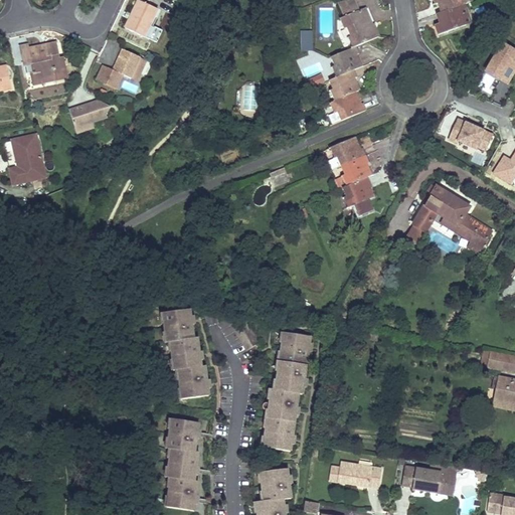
[(350,36),(355,47),(355,46),(377,37),(372,24),(365,8),(358,11),(353,0),(345,0),(338,3),(344,17),(340,19),(344,29),(346,28),(350,36)]
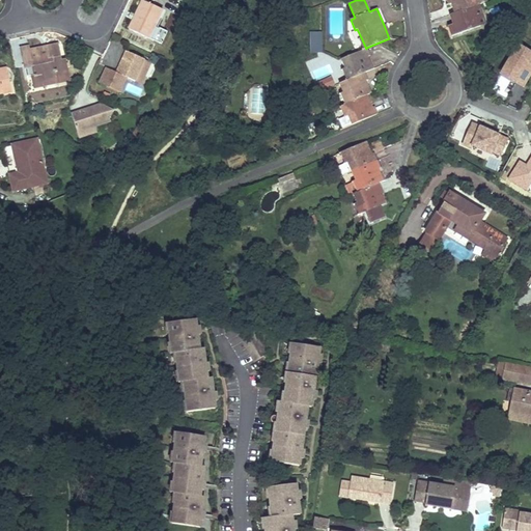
[(449,0),(451,4),(454,14),(474,6),(479,4),(477,0),(449,0)]
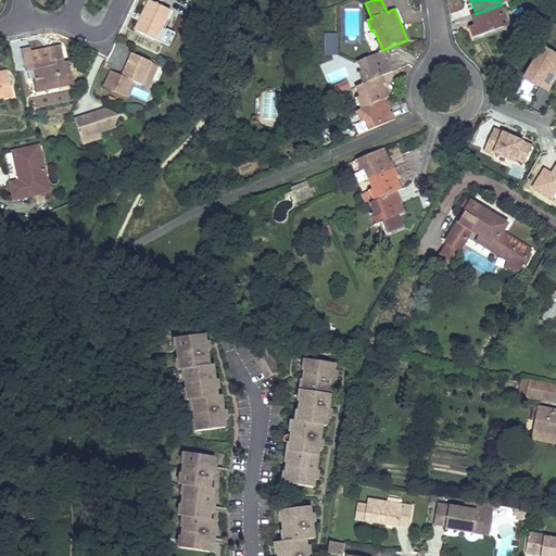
[(173,12),(148,1),(134,30),(159,42),(165,28),(173,12)]
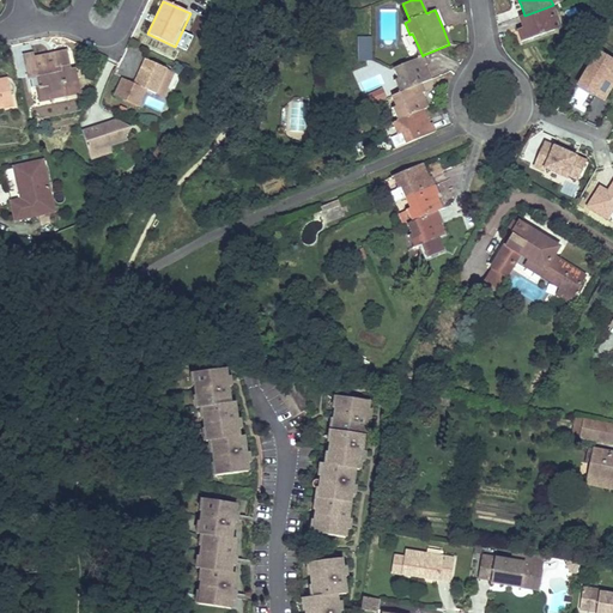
[(547,7),(525,16),(520,17),(523,28),(527,40),(556,30),(547,7)]
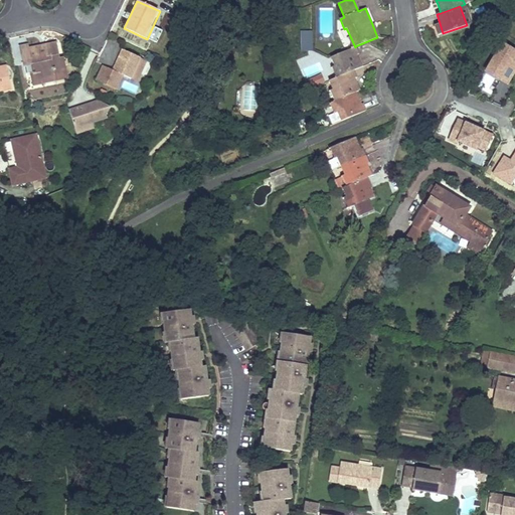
[(153,26),(147,39),(152,42),(158,29),(153,26)]
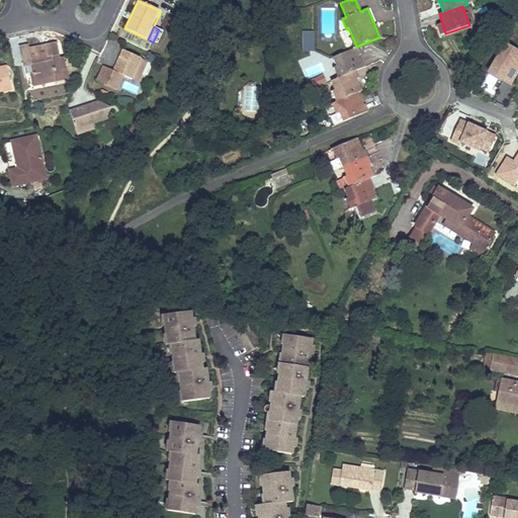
[(28,49),(20,51),(25,75),(31,74),(40,72),(44,84),(56,81),(68,79),(64,58),(60,59),(57,44),(44,46),(45,49),(32,52),(28,49)]
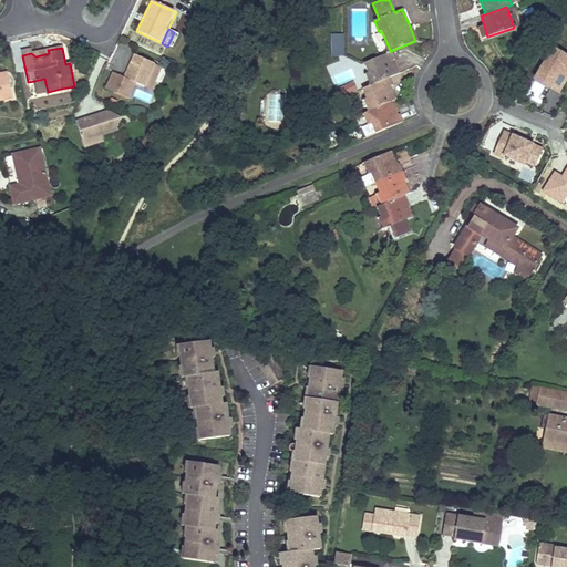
[(555,107),(566,83),(566,58),(550,50),(532,88),(528,85),(525,92),(555,107)]
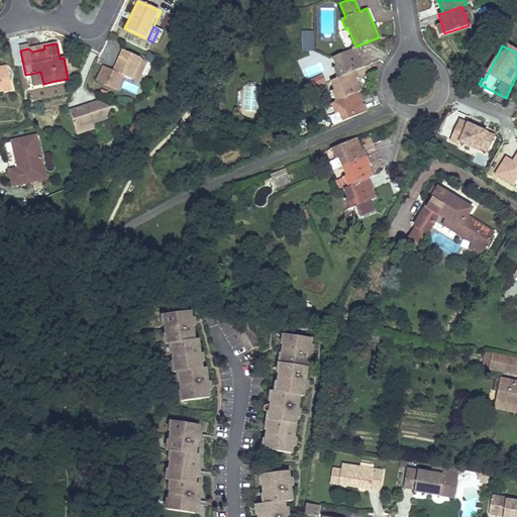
[(353,48),(332,58),(335,67),(340,77),(354,71),(363,68),(358,58),(354,60),(353,57),(357,56),(359,55),(356,46),(356,47),(353,48)]
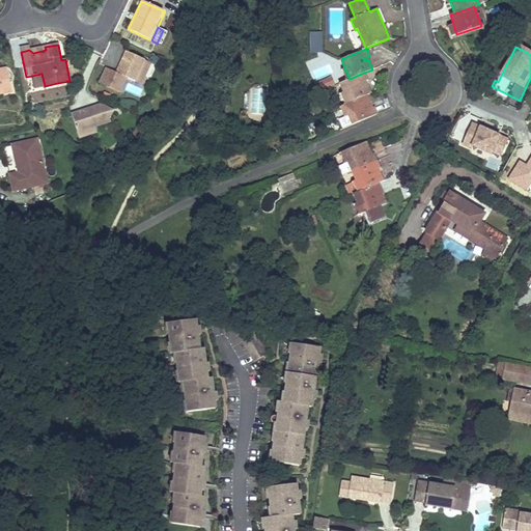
[(126,78),(134,82),(144,60),(126,51),(115,73),(106,68),(99,83),(119,92),(126,78)]
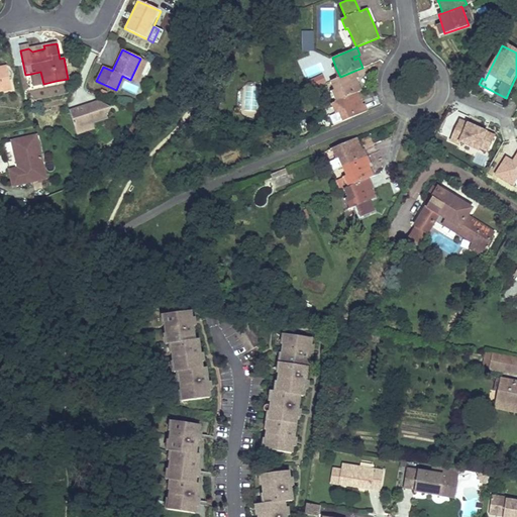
[(145,61),(140,59),(130,80),(135,82),(145,61)]
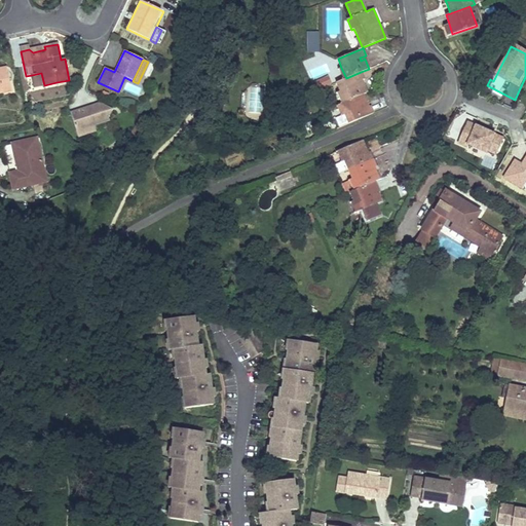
[(343,79),(336,82),(340,91),(344,103),(363,95),(367,92),(363,83),(359,85),(358,82),(362,80),(364,79),(361,72),(346,78),(343,79)]
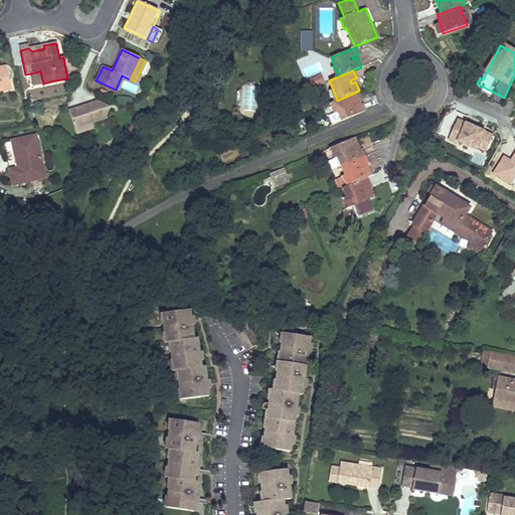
[(40,71),(31,73),(33,86),(43,83),(40,71)]
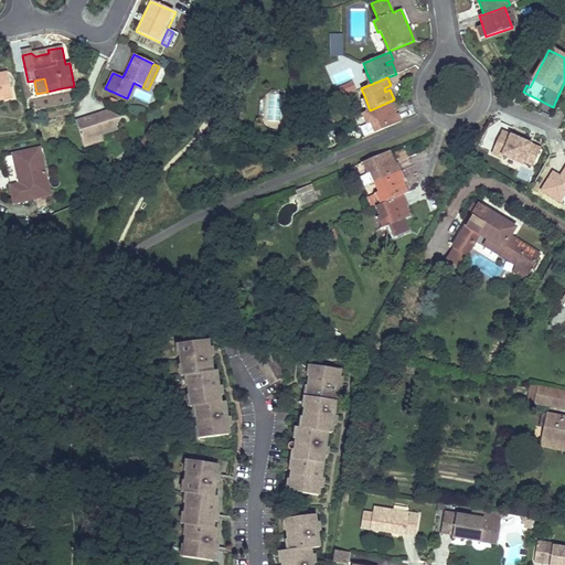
[(11,97),(9,87),(0,88),(2,99),(11,97)]
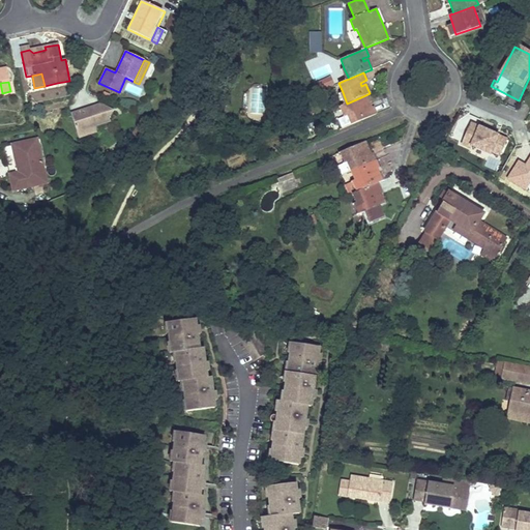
[(345,105),(343,106),(347,115),(351,124),(377,113),(373,106),(371,108),(366,109),(365,106),(370,105),(365,95),(347,104),(345,105)]
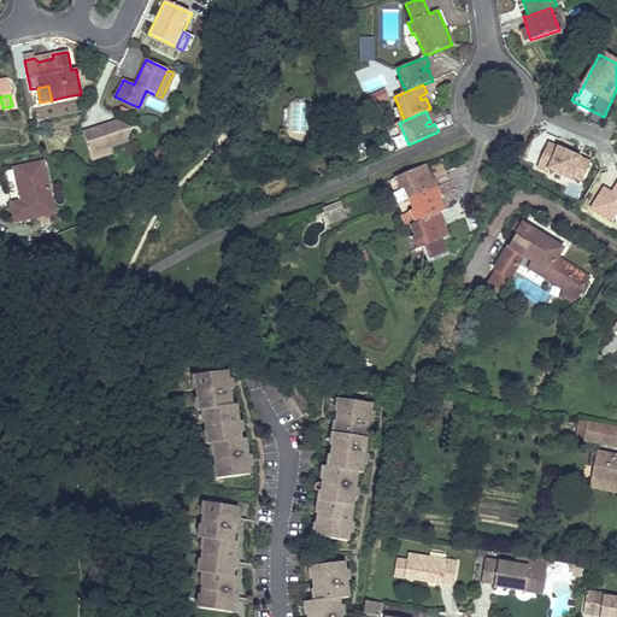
[(133,128),(116,119),(82,130),(89,153),(100,150),(106,139),(118,144),(115,135),(121,133),(128,136),(133,128)]
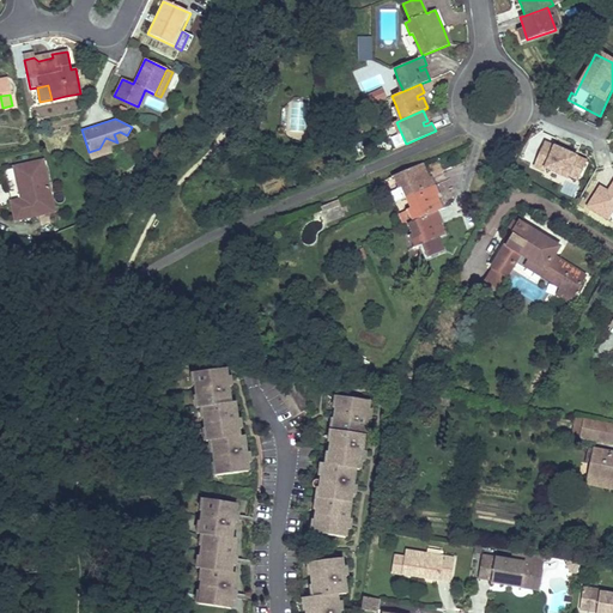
[(127,135),(120,132),(114,134),(117,143),(128,139),(127,135)]
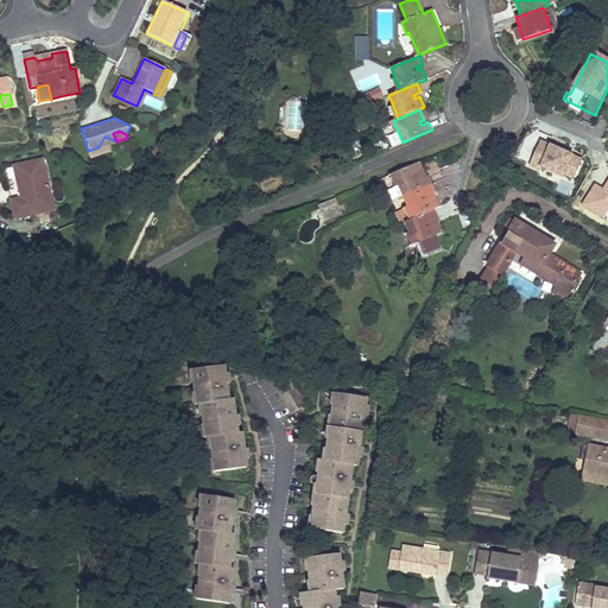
[(394,133),(387,137),(392,147),(403,143),(398,132),(394,133)]
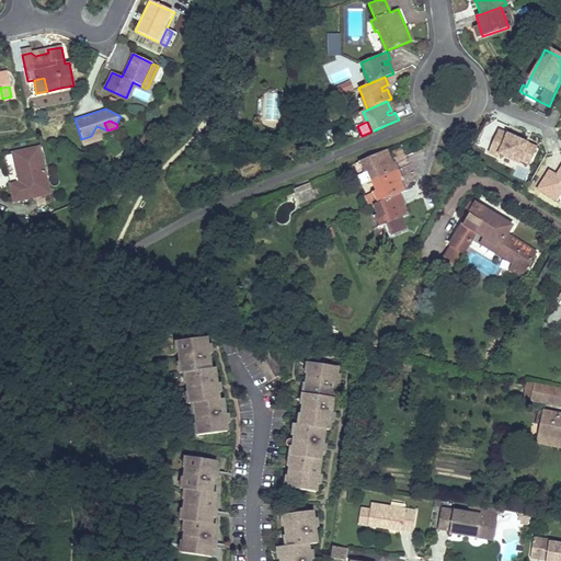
[(160,126),(153,123),(145,140),(151,144),(160,126)]
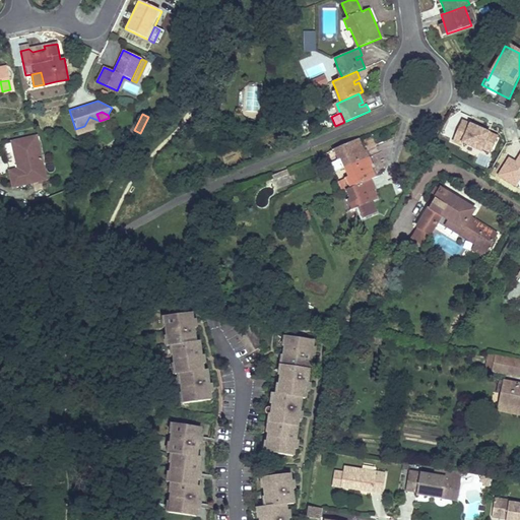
[(100,121),(89,117),(84,126),(99,121),(100,121)]
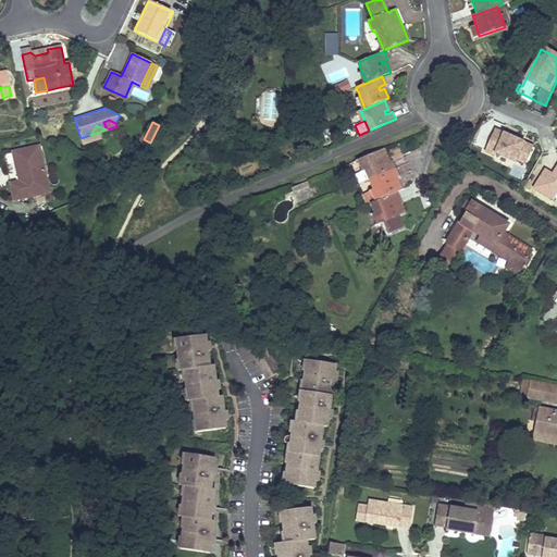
[(483,147),(524,164),(533,143),(493,125),(483,147)]
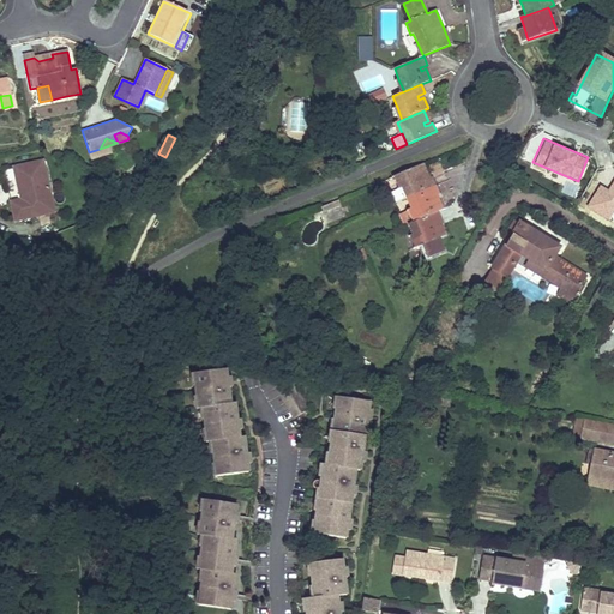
[(42,161),(13,167),(22,200),(11,203),(16,222),(48,214),(43,188),(49,187),(42,161)]
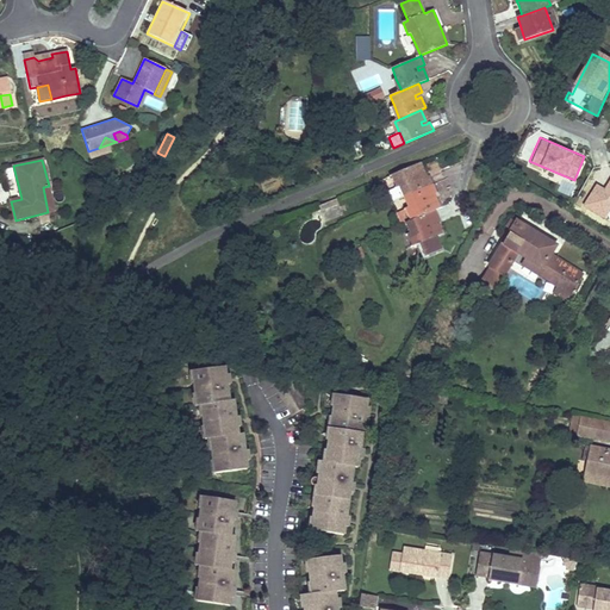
[(404,197),(433,185),(429,176),(427,178),(422,179),(421,176),(425,174),(421,163),(394,174),(399,187),(397,188),(388,192),(393,201),(404,197)]
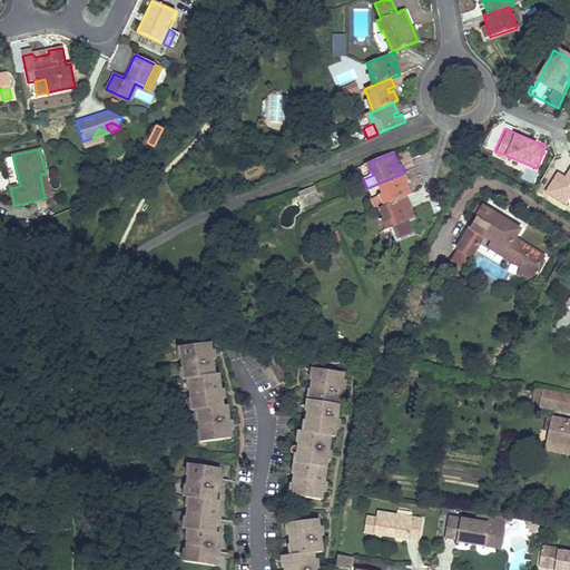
[(569,197),(569,163),(563,175),(556,170),(543,190),(564,204),(569,197)]
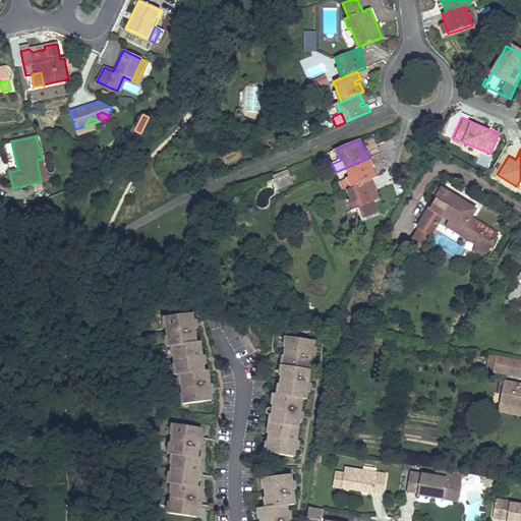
[(372,165),(369,158),(345,168),(349,178),(353,187),(371,179),(377,177),(371,168),(367,170),(366,168),(370,166),(372,165)]
